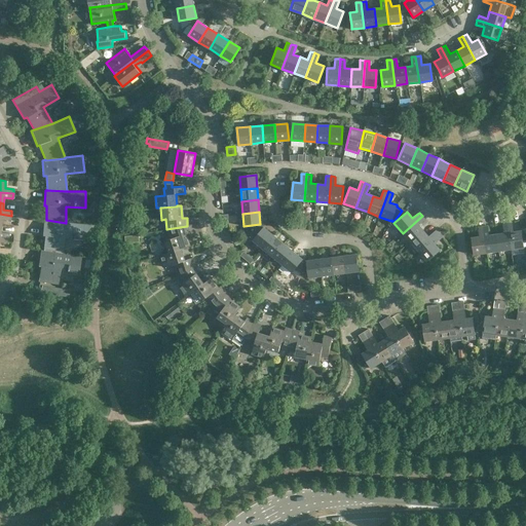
[(0,214),(0,225),(1,226),(2,220),(10,221),(11,216),(0,214)]
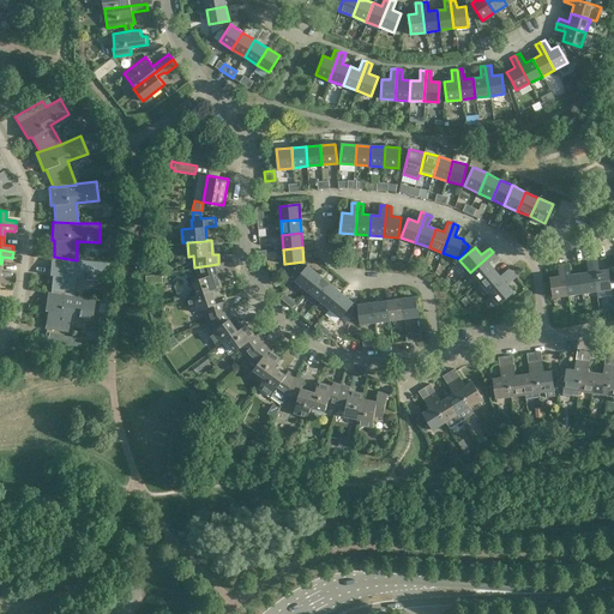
[(488,263),(497,257),(493,252),(470,272),(479,283),(494,270),(488,263)]
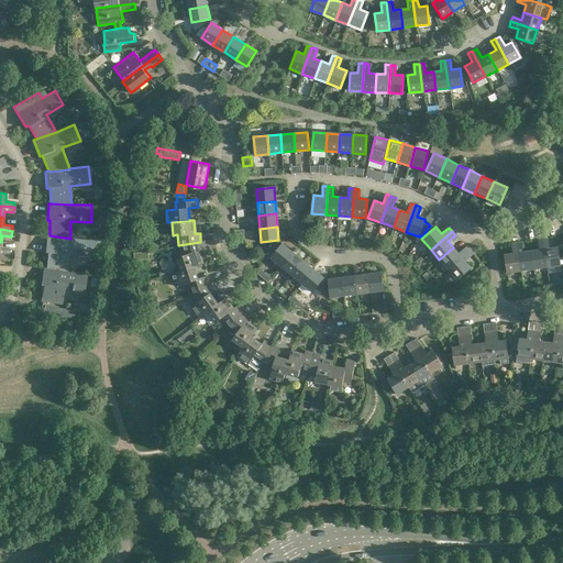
[(47,252),(46,268),(67,272),(68,254),(95,257),(97,241),(70,238),(70,239),(50,235),(46,235),(45,252),(47,252)]
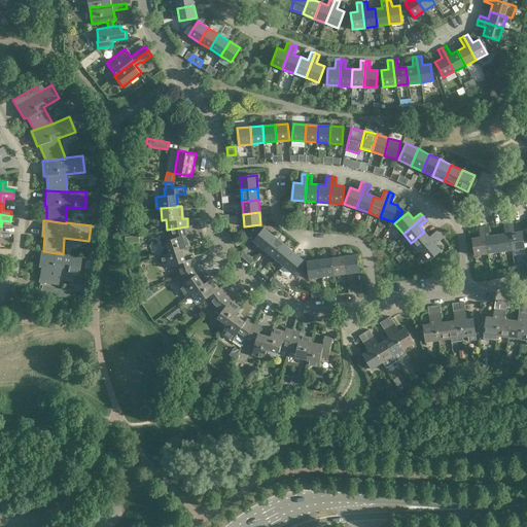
[(514,233),(513,223),(507,224),(512,250),(524,248),(522,232),(514,233)]
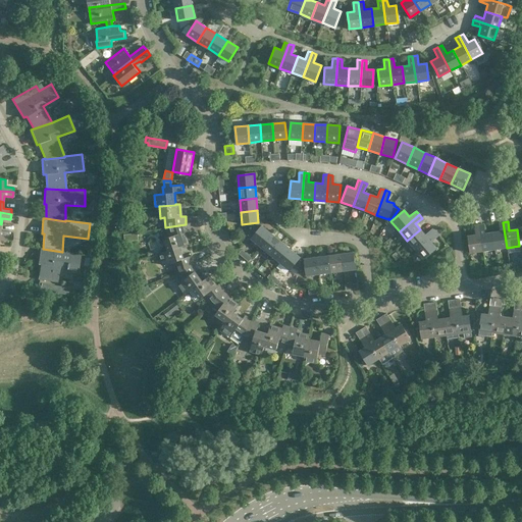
[(494,250),(507,248),(503,222),(499,223),(500,231),(492,232),(494,250)]
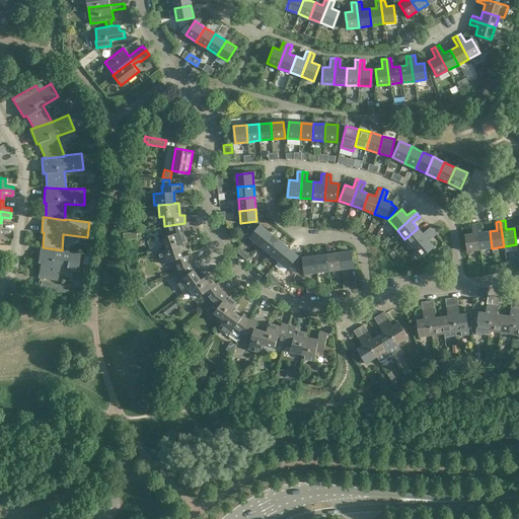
[(1,223),(0,222),(0,233),(9,235),(9,230),(0,229),(1,223)]
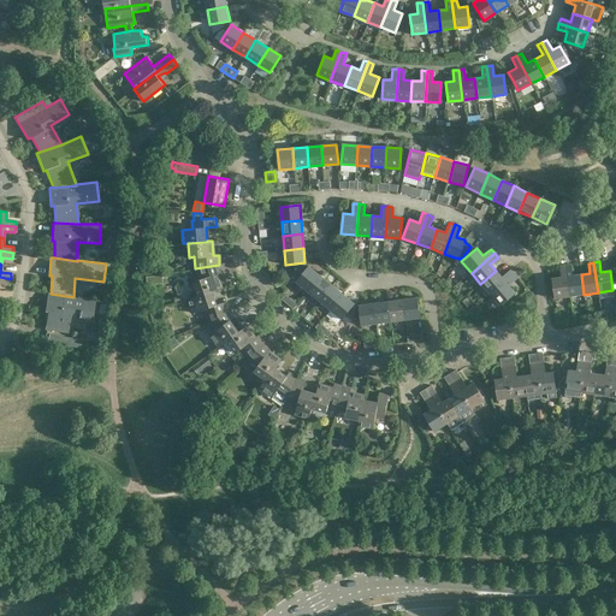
[(219,265),(195,268),(199,280),(194,282),(199,295),(212,291),(221,289),(218,276),(223,273),(219,265)]
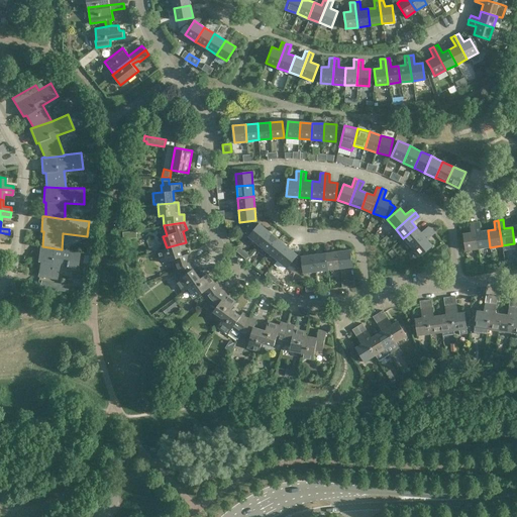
[(470,224),(471,233),(463,234),(466,250),(478,249),(475,223),(470,224)]
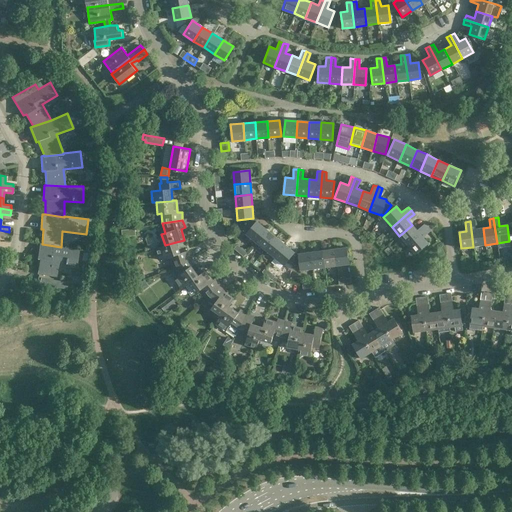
[(474,221),(470,221),(473,247),(485,245),(483,228),(475,229),(474,221)]
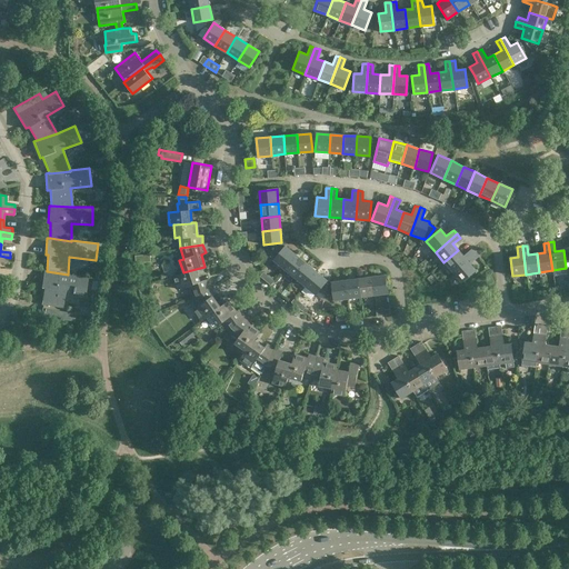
[(297,256),(286,247),(273,260),(285,269),(297,256)]
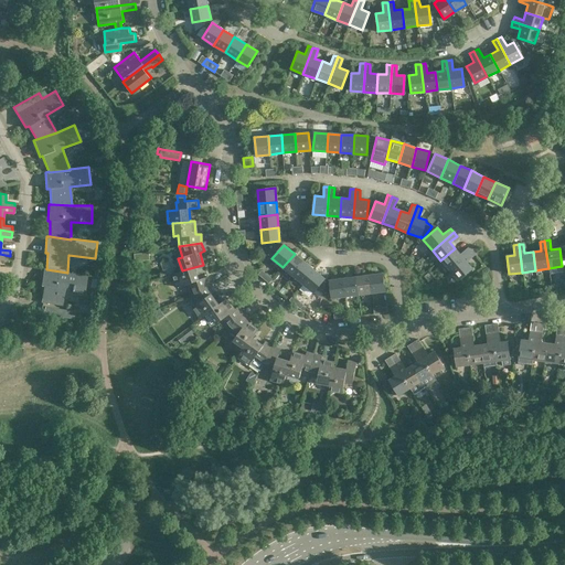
[(460,255),(455,248),(440,260),(449,270),(471,252),(468,248),(460,255)]
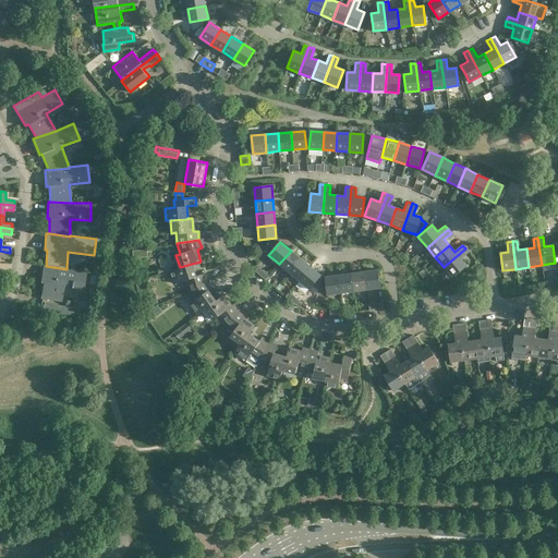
[(461,259),(469,253),(465,249),(444,267),(452,277),(466,265),(461,259)]
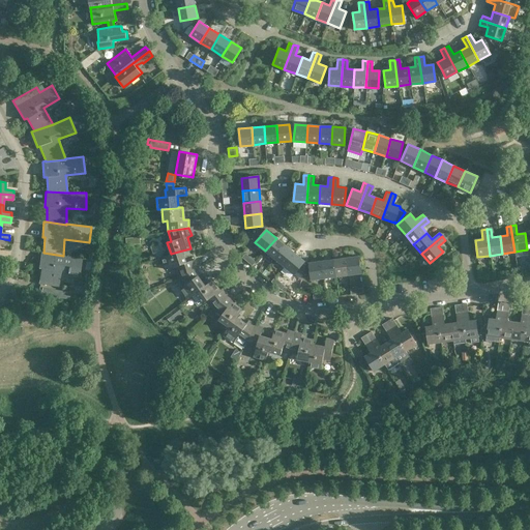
[(265,251),(274,259),(286,245),(276,238),(265,251)]
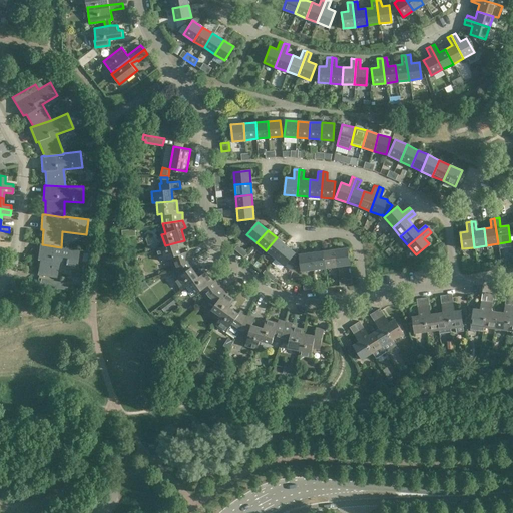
[(275,259),(286,245),(277,237),(266,250),(275,259)]
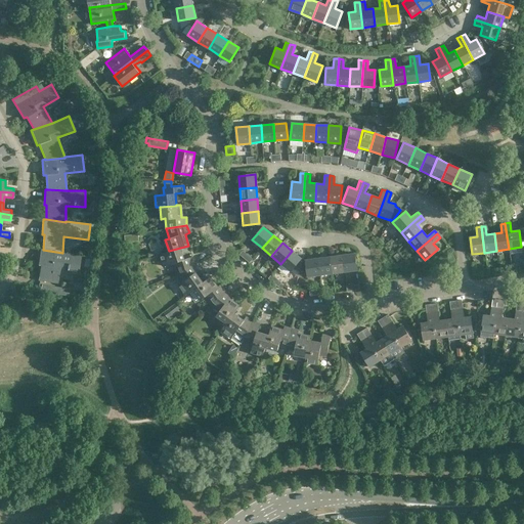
[(180,248),(169,251),(161,254),(165,266),(173,263),(176,273),(194,264),(192,256),(184,259),(180,248)]
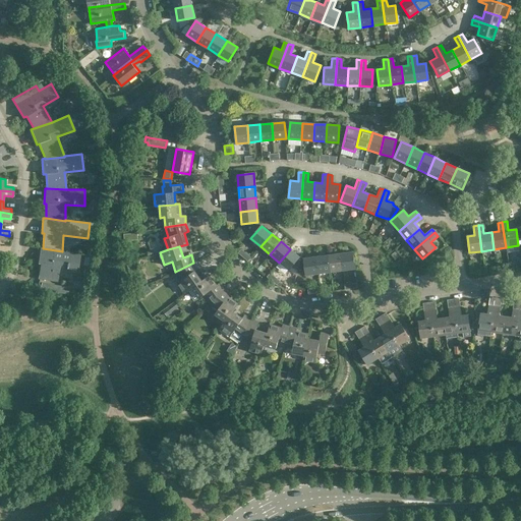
[(43,248),(40,247),(38,263),(41,264),(38,279),(57,282),(60,267),(77,270),(80,254),(62,251),(43,248)]
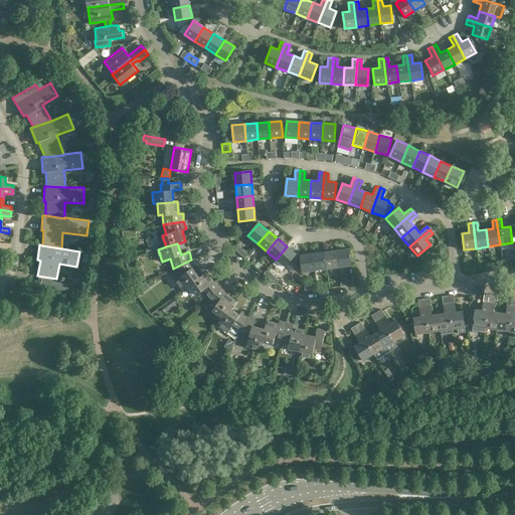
[(240,254),(243,250),(238,246),(235,250),(240,254)]
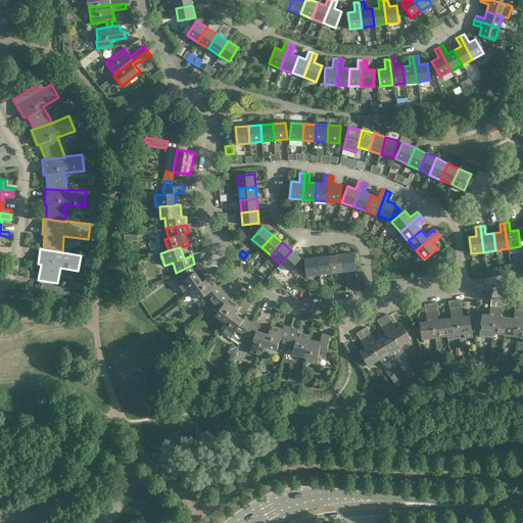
[(301,258),(291,250),(280,264),(290,272),(301,258)]
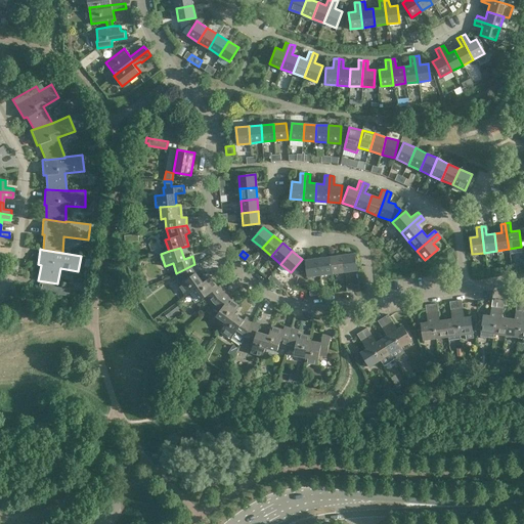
[(357,271),(355,254),(342,256),(345,272),(357,271)]
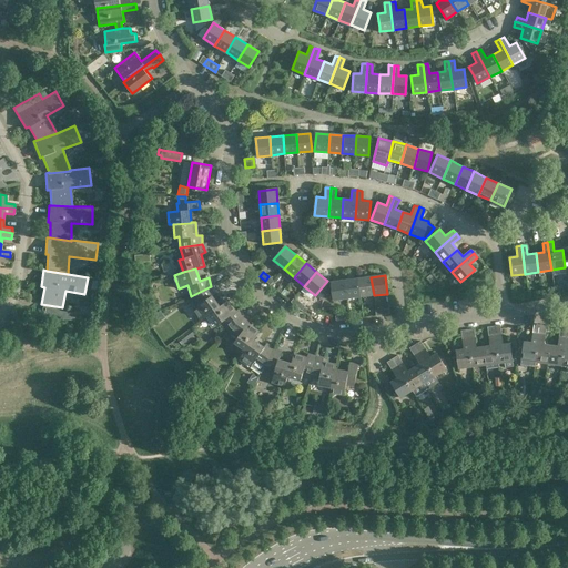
[(274,281),(269,276),(265,281),(271,285),(274,281)]
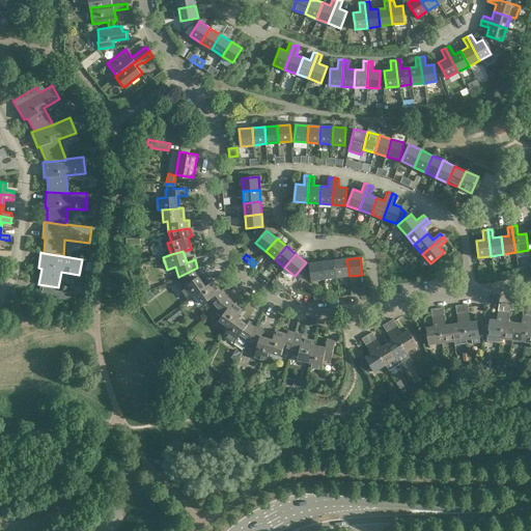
[(337,278),(350,276),(346,259),(335,260),(337,278)]
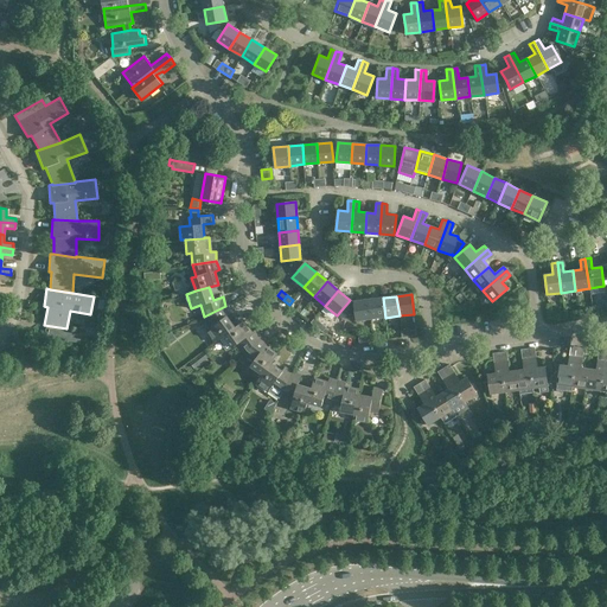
[(385,318),(383,298),(369,300),(371,320),(385,318)]
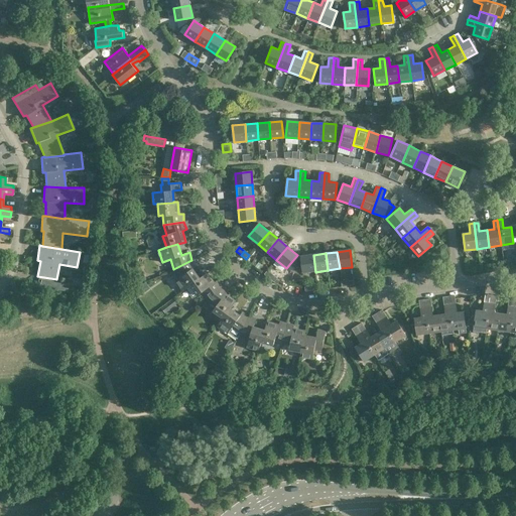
[(91,264),(92,256),(84,254),(82,263),(91,264)]
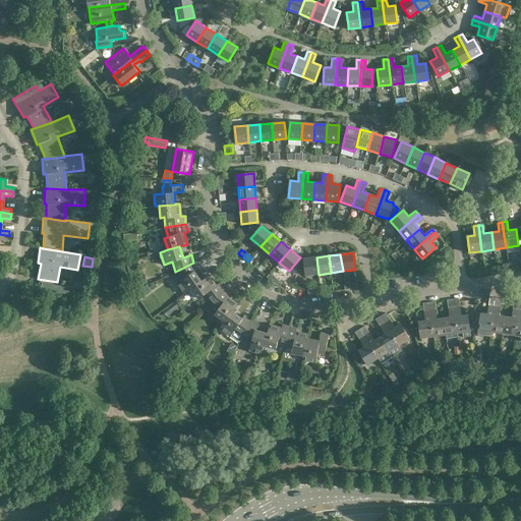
[(306,276),(319,275),(316,257),(303,259),(306,276)]
